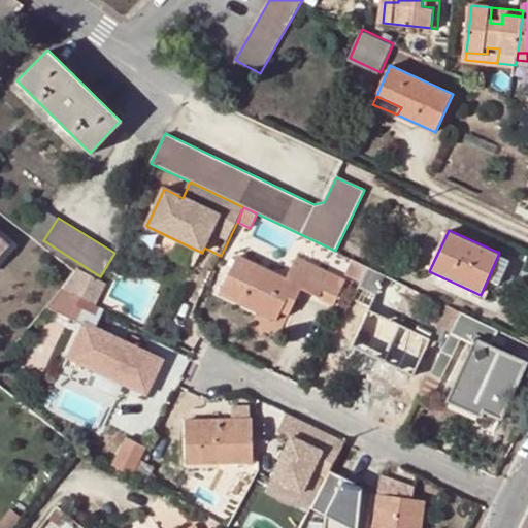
[(509,258),(499,253),(488,278),(498,283),(509,258)]
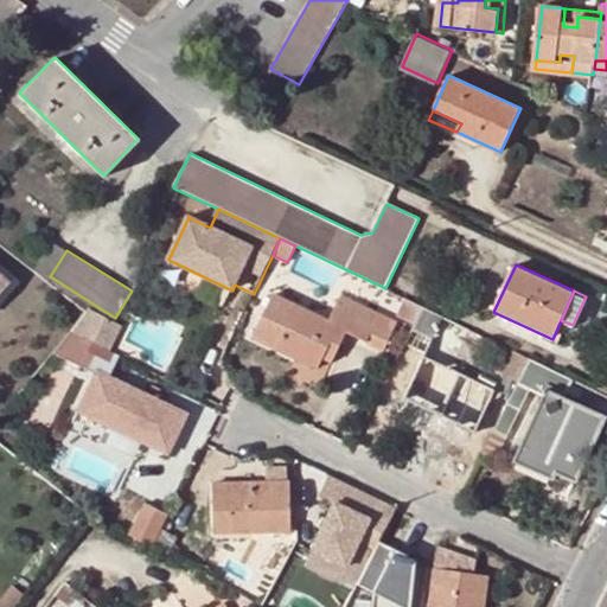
[(315,369),(320,357),(327,346),(336,351),(345,332),(382,350),(396,320),(346,296),(333,323),(274,293),(253,338),(315,369)]
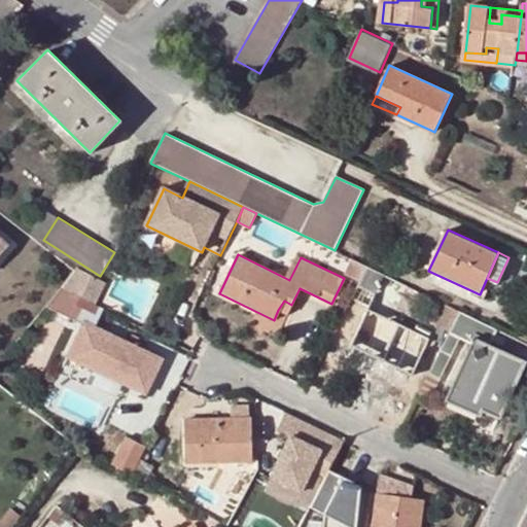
[(408,285),(365,266),(350,299),(369,307),(350,347),(412,376),(429,339),(391,320),(408,285)]
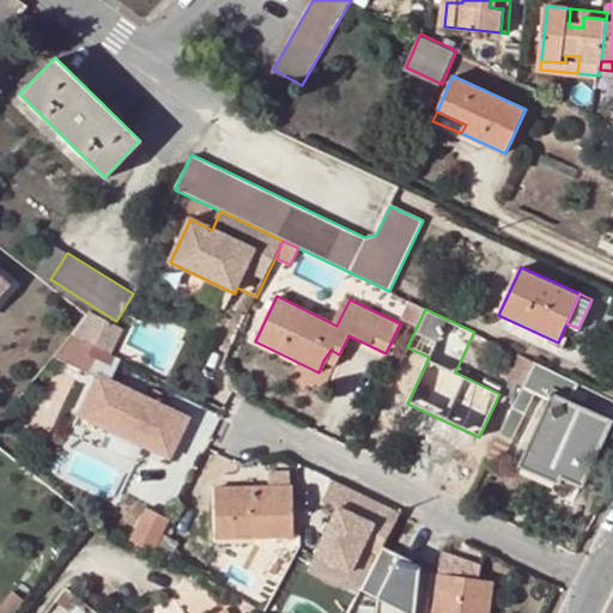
[(90,311),(73,335),(110,354),(122,329),(90,311)]
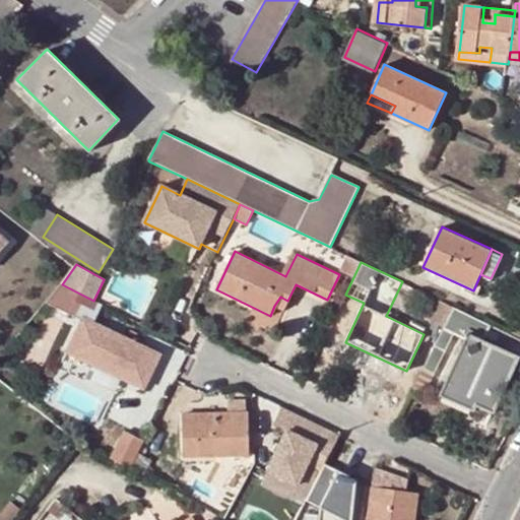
[(81,322),(65,355),(115,378),(119,370),(146,382),(157,356),(93,325),(102,306),(51,281),(39,299),(81,322)]
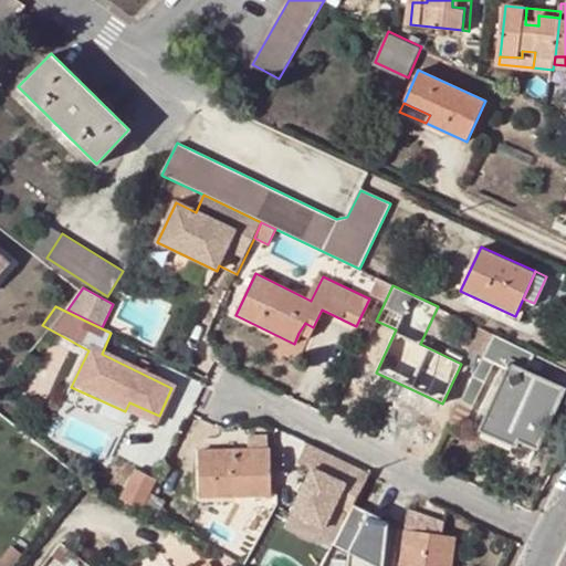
[(307,337),(313,327),(305,323),(299,333),(307,337)]
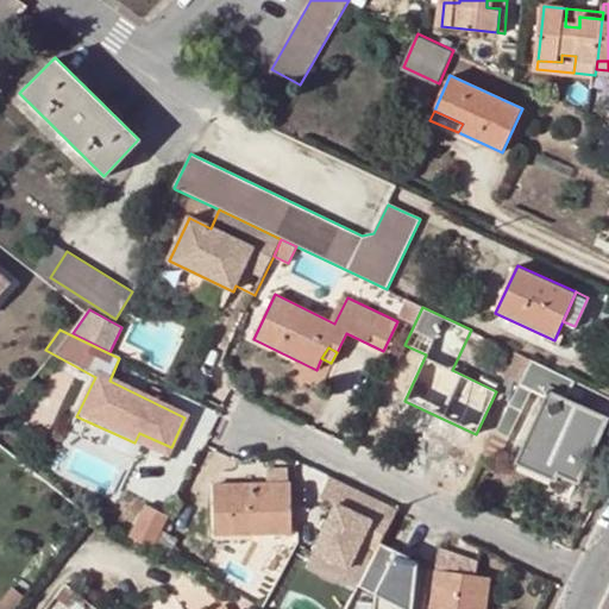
[(502,376),(520,384),(531,360),(514,352),(502,376)]
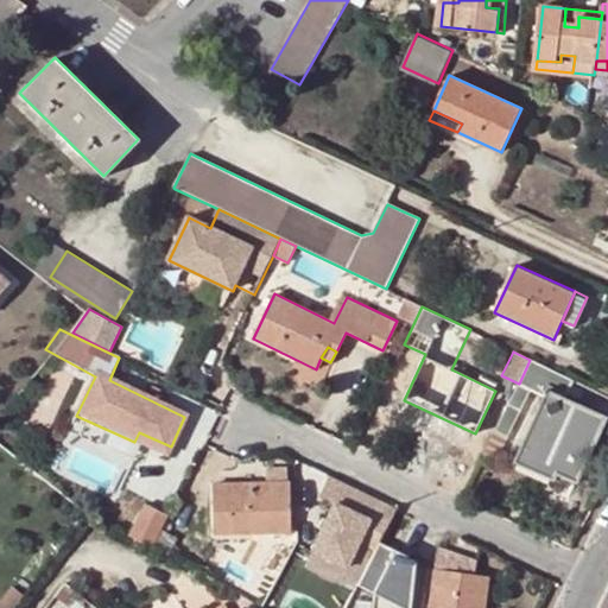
[(517,447),(561,467),(557,474),(578,483),(607,419),(607,417),(567,397),(575,380),(531,359),(530,360),(519,384),(483,456),(496,463),(523,410),(532,415),(517,447)]
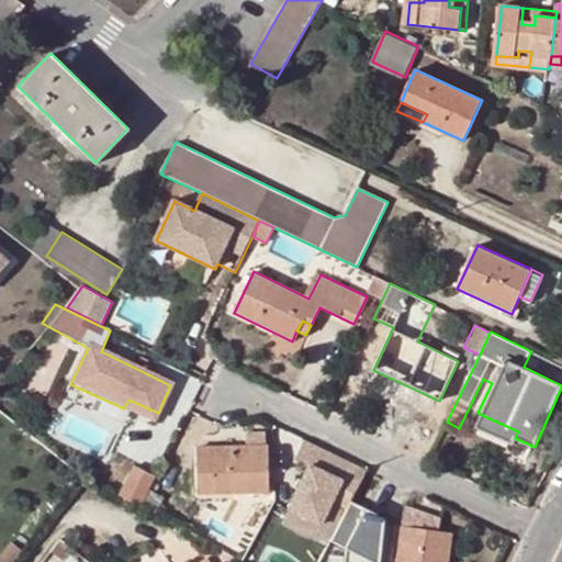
[(158,413),(128,400),(124,408),(154,422),(158,413)]
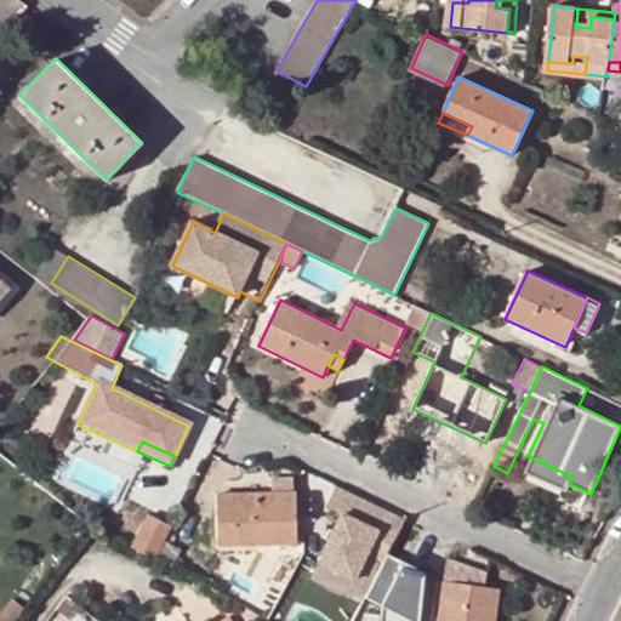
[(565,491),(569,484),(573,477),(528,456),(522,469),(565,491)]
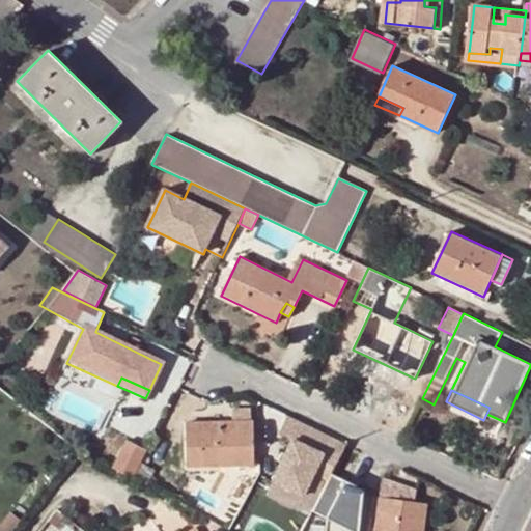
[(188,470),(220,469),(219,457),(254,455),(252,423),(249,423),(249,411),(231,412),(231,424),(186,425),(188,470)]
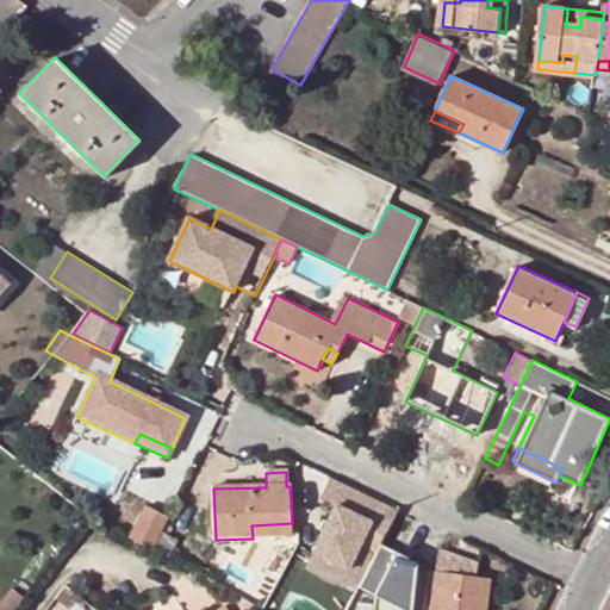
[(378,547),(396,512),(328,478),(317,498),(334,506),(310,554),(344,571),(358,546),(374,554),(378,547)]
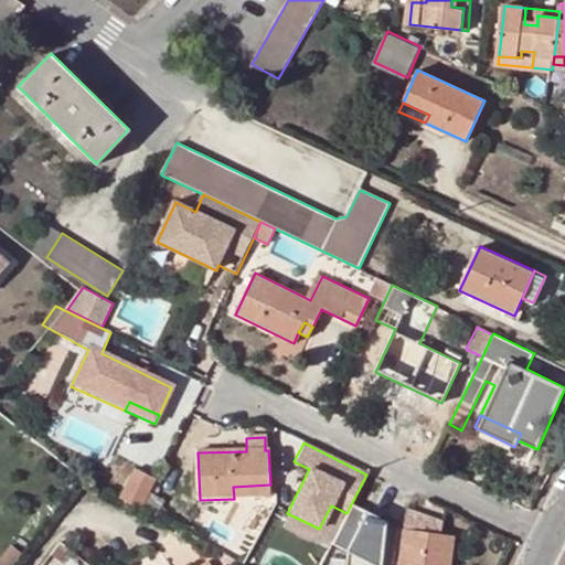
[(119,499),(138,509),(152,480),(135,470),(119,499)]
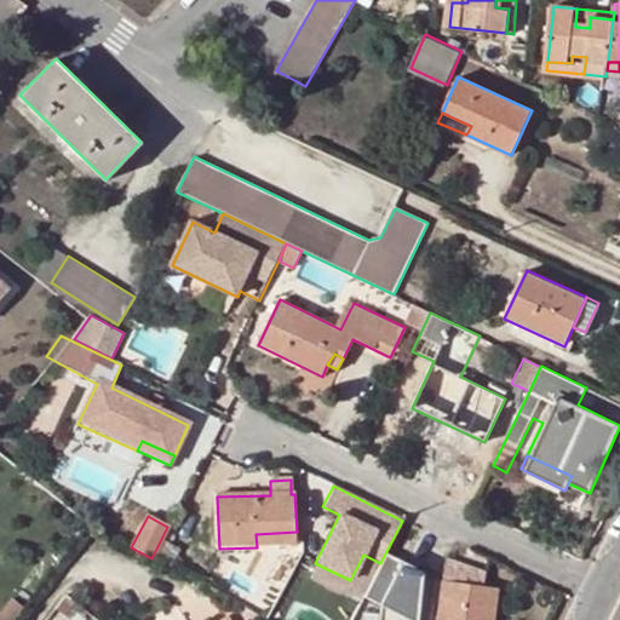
[(297,545),(297,532),(256,534),(257,547),(297,545)]
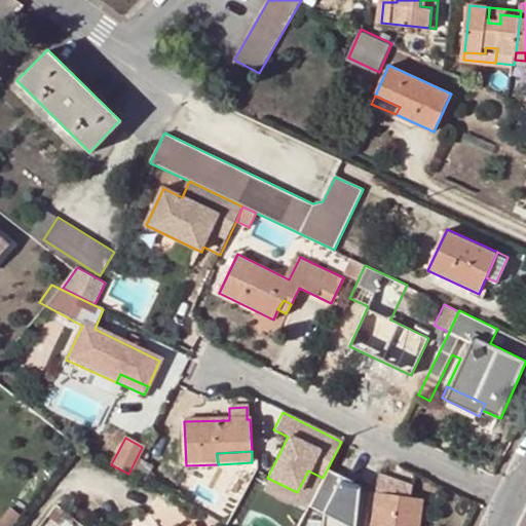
[(144,483),(151,466),(138,460),(130,475),(144,483)]
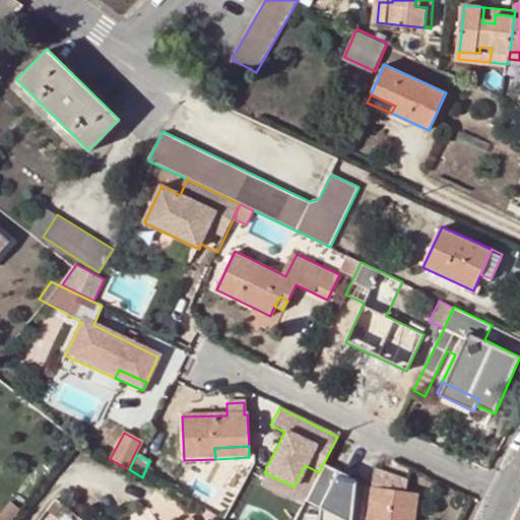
[(349,519),(353,482),(322,466),(304,504),(318,511),(317,519),(349,519)]
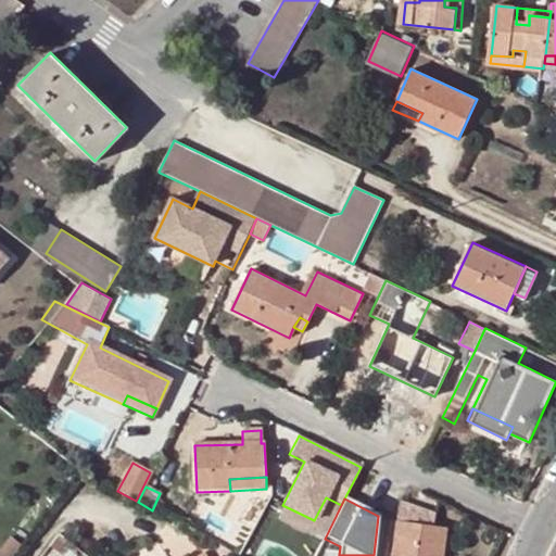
[(391,555),(441,555),(444,528),(431,527),(433,515),(397,503),(391,555)]
